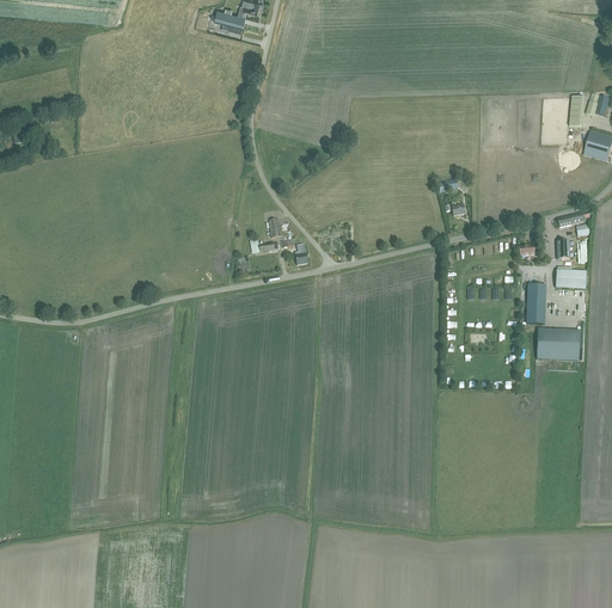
[(255,0),(243,0),(242,2),(240,2),(238,13),(216,7),(214,18),(243,26),(245,14),(244,14),(246,10),(255,12),(255,10),(261,11),(263,1),(261,0),(255,0)]
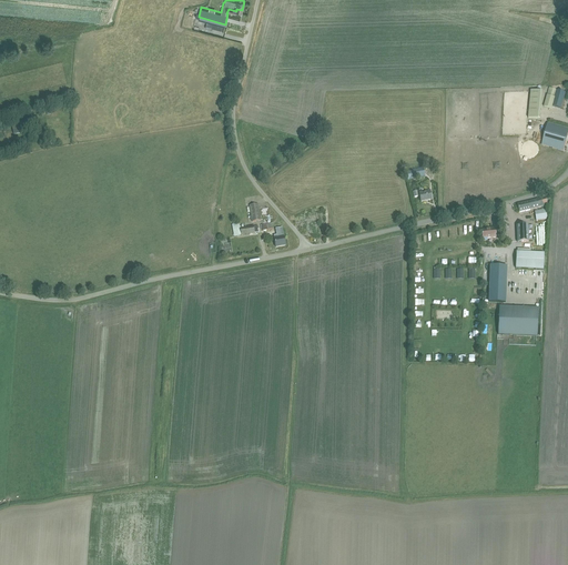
[(558,44),(567,47),(567,27),(563,26),(558,44)]
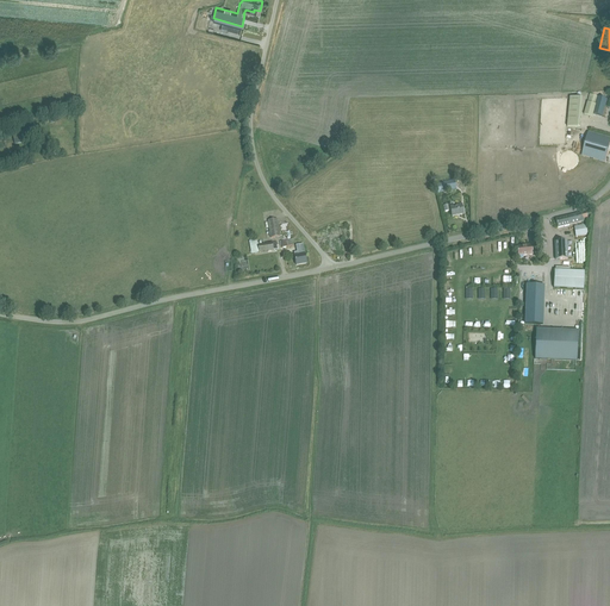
[(596,101),(598,93),(590,92),(584,111),(592,113),(593,111),(602,113),(607,97),(598,94),(596,101)]
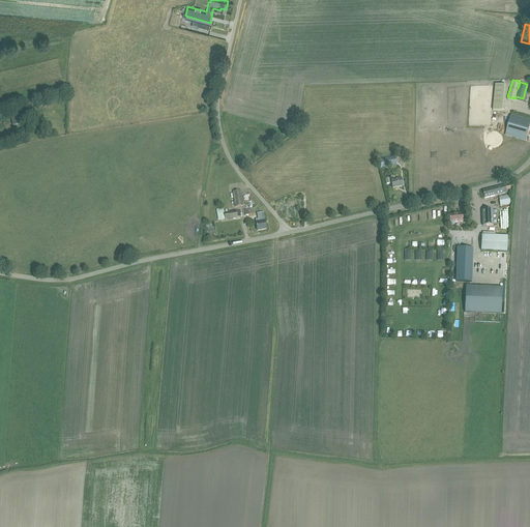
[(496,82),(493,108),(504,109),(507,83),(496,82)]
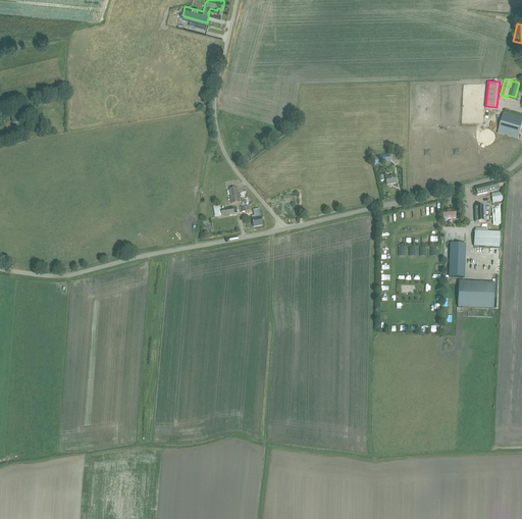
[(12,120),(22,118),(19,106),(10,108),(12,120)]
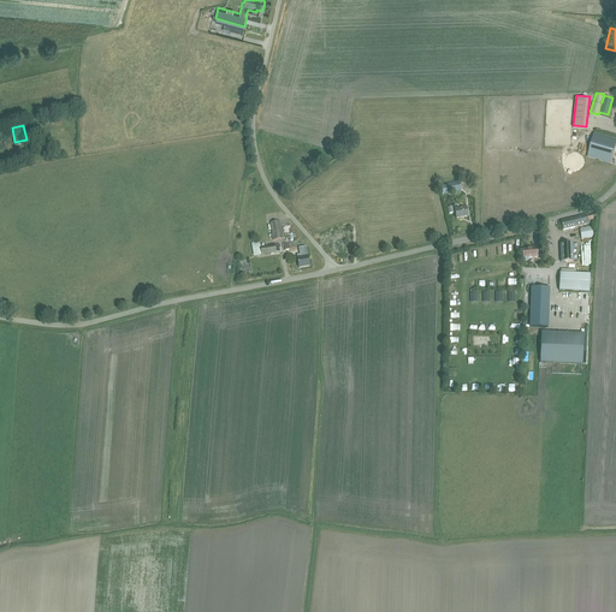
[(587,154),(605,159),(611,161),(615,142),(615,136),(594,131),(587,154)]
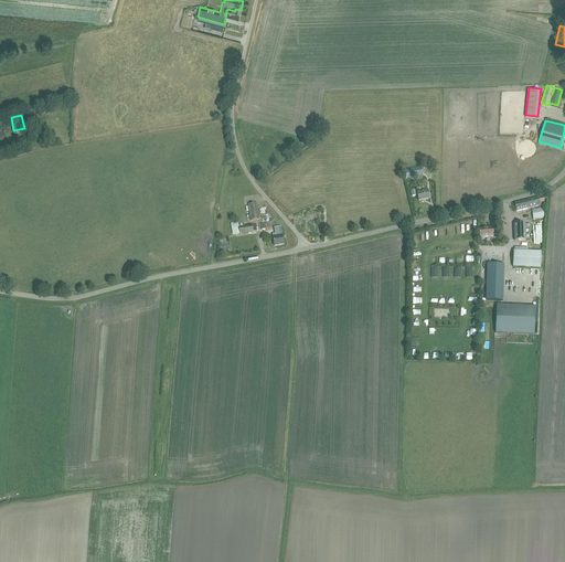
[(420,161),(403,165),(406,178),(423,173),(420,161)]
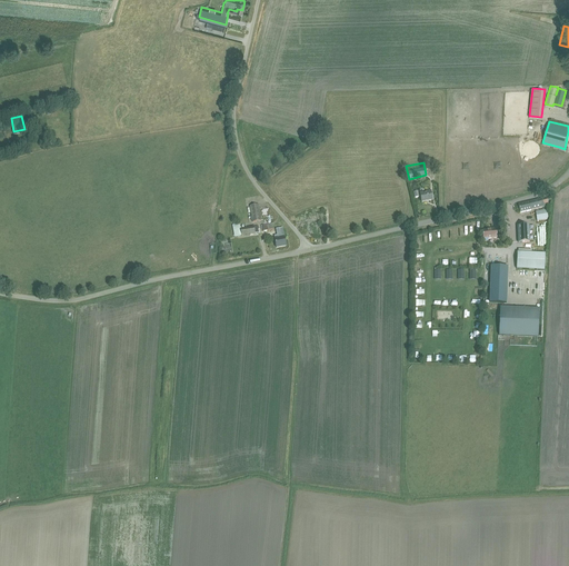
[(420,190),(420,194),(421,199),(432,197),(431,188),(420,190)]
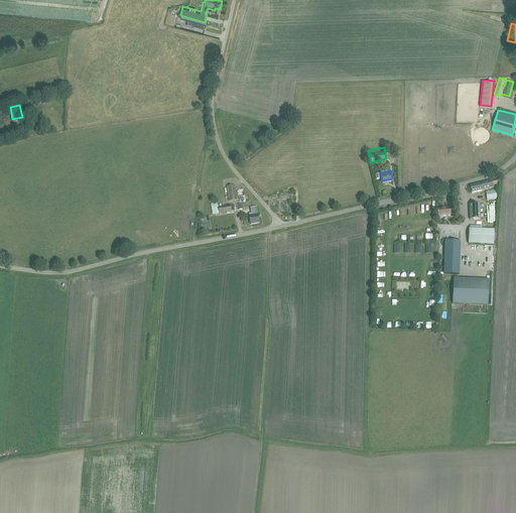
[(496,176),(470,182),(472,190),(493,185),(492,182),(494,182),(494,183),(497,182),(496,176)]
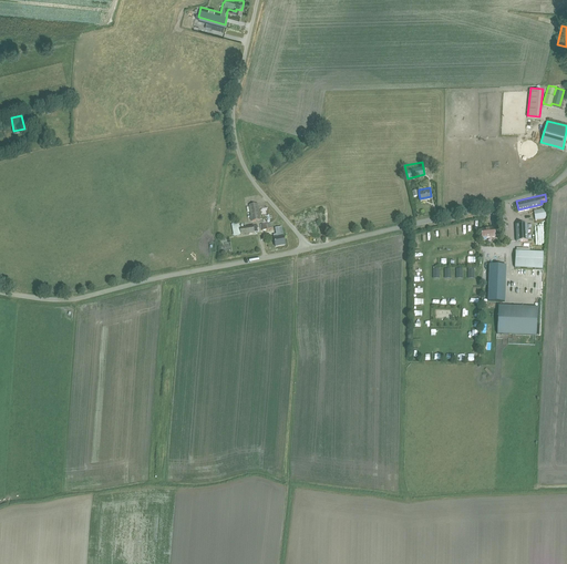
[(251,218),(254,218),(260,217),(258,201),(249,202),(251,218)]
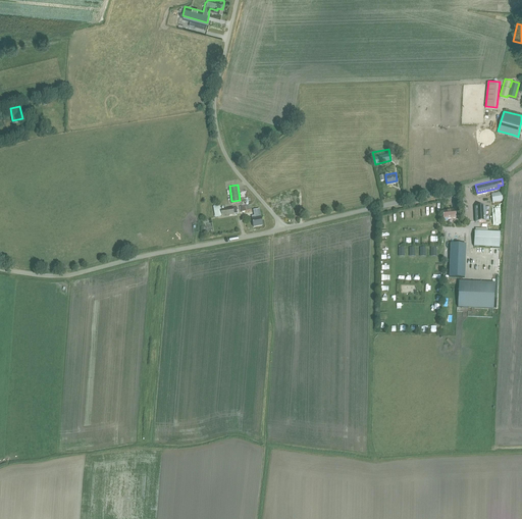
[(502,194),(500,190),(491,192),(492,200),(502,200),(503,197),(502,194)]
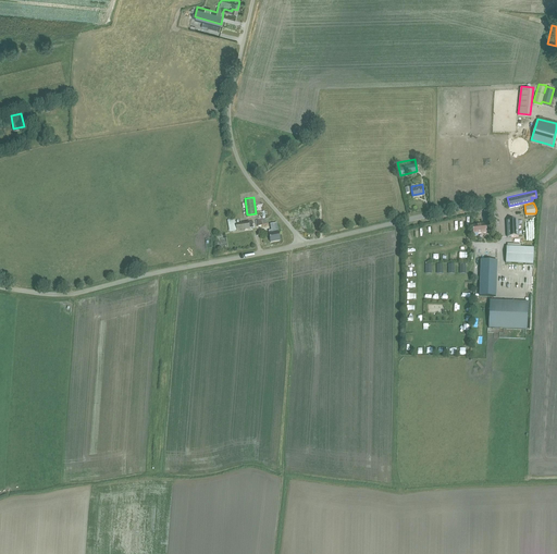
[(519,234),(519,218),(507,219),(507,235),(519,234)]
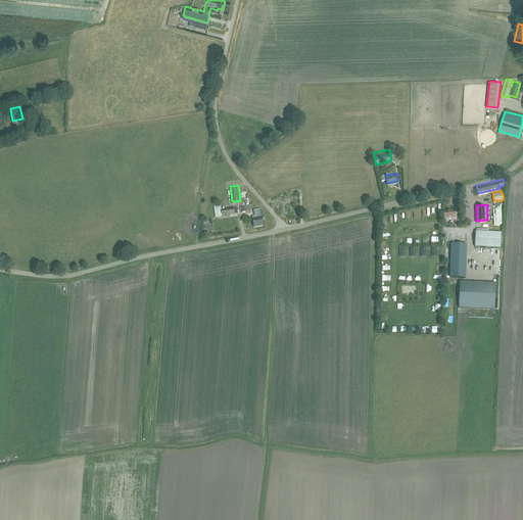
[(443,209),(444,219),(448,219),(448,217),(457,217),(457,206),(453,207),(453,208),(443,209)]
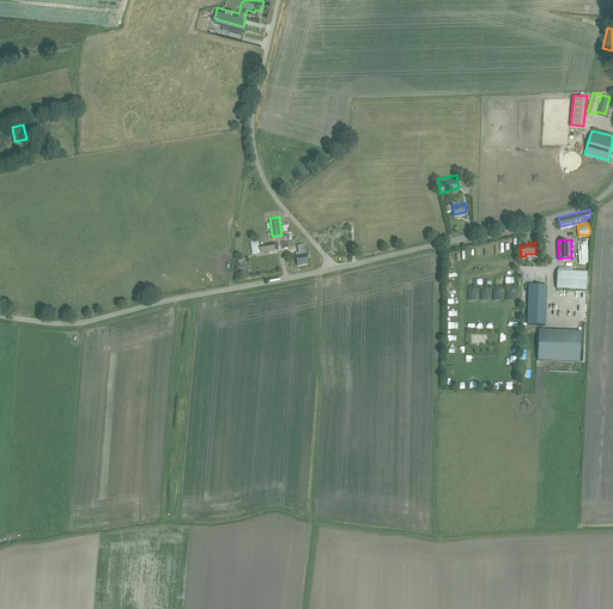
[(299,251),(296,251),(298,263),(308,262),(305,245),(298,247),(299,251)]
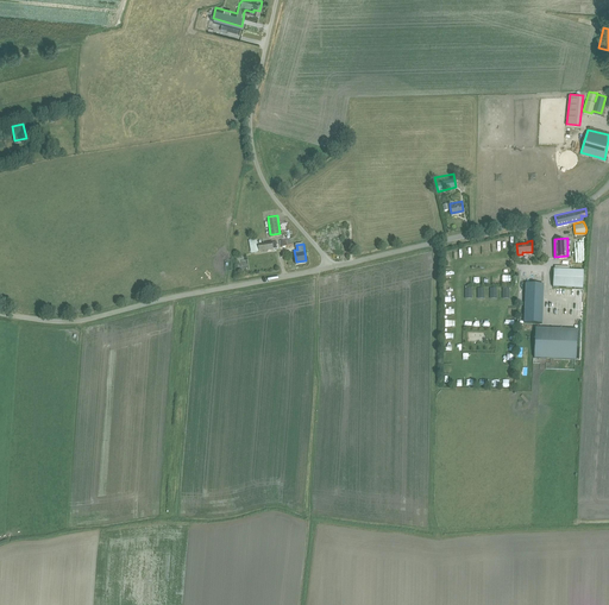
[(554,266),(553,284),(583,285),(583,268),(554,266)]
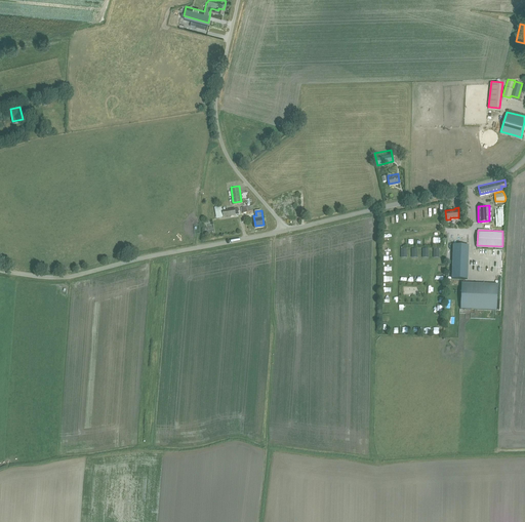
[(467,277),(468,242),(452,241),(451,276),(467,277)]
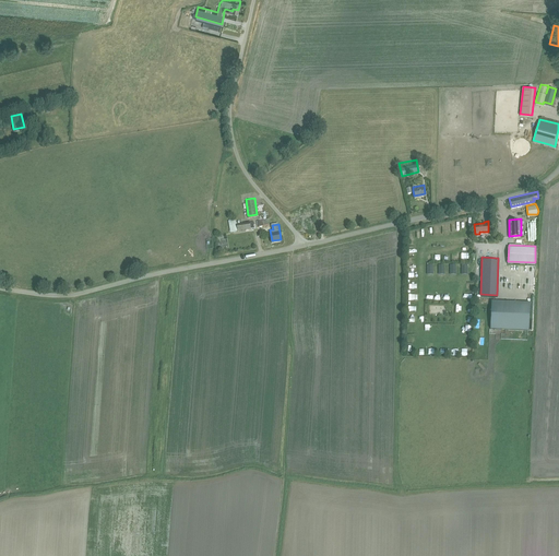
[(491,299),(490,327),(528,329),(530,300),(491,299)]
